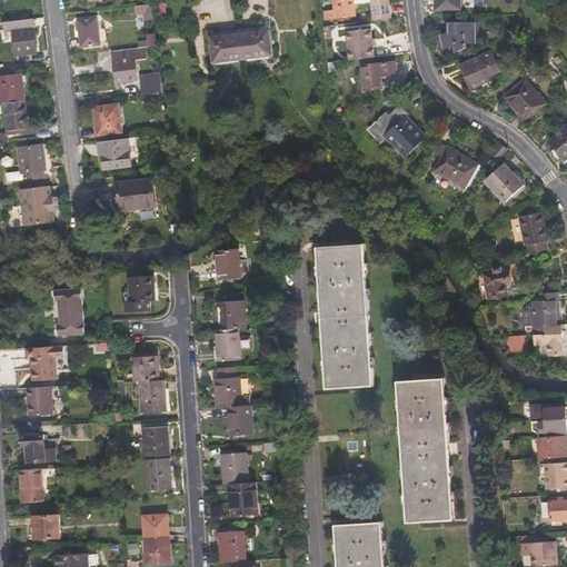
[(371,0),(375,19),(393,17),(389,0),(332,0),(334,9),(324,9),(325,18),(355,15),(354,2),(359,2),(359,0),(371,0)]
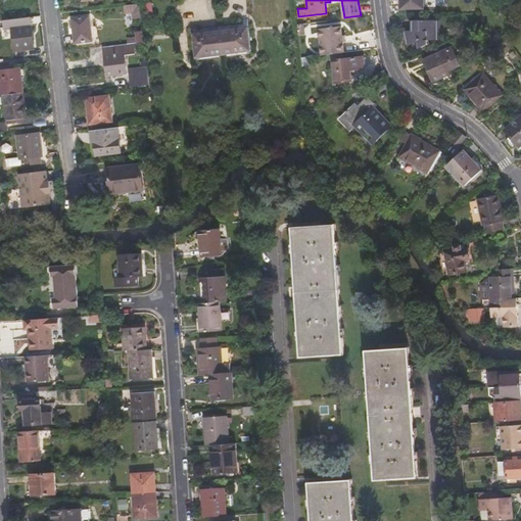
[(140,16),(138,1),(122,3),(123,12),(130,11),(131,17),(140,16)]
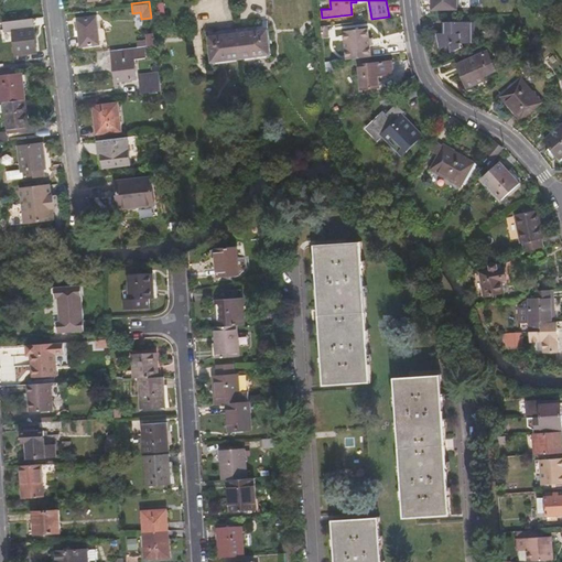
[(99,15),(75,18),(78,44),(103,41),(99,15)]
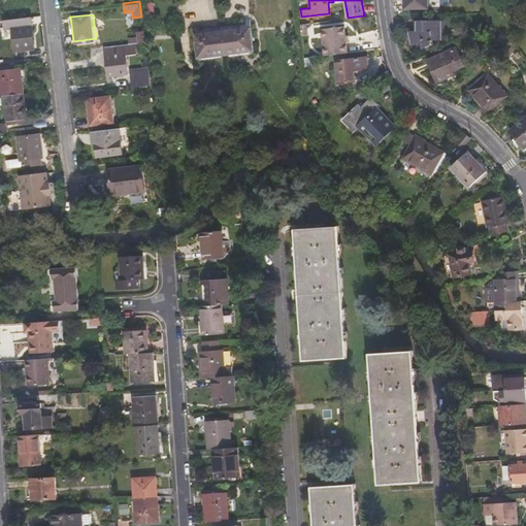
[(33,47),(29,17),(1,20),(2,27),(11,26),(14,51),(33,47)]
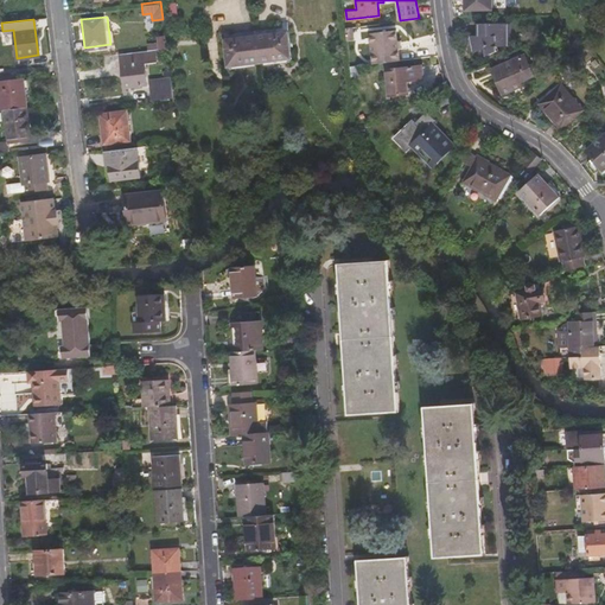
[(507,20),(477,23),(477,36),(467,36),(471,51),(482,49),(484,56),(495,51),(495,45),(507,45),(507,20)]
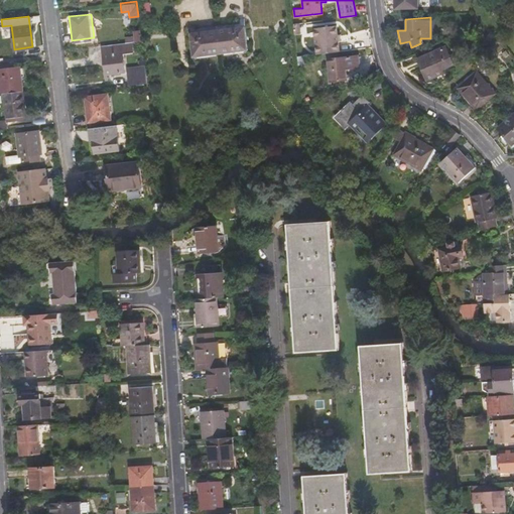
[(357,39),(355,22),(339,23),(340,30),(337,30),(339,43),(347,42),(347,40),(357,39)]
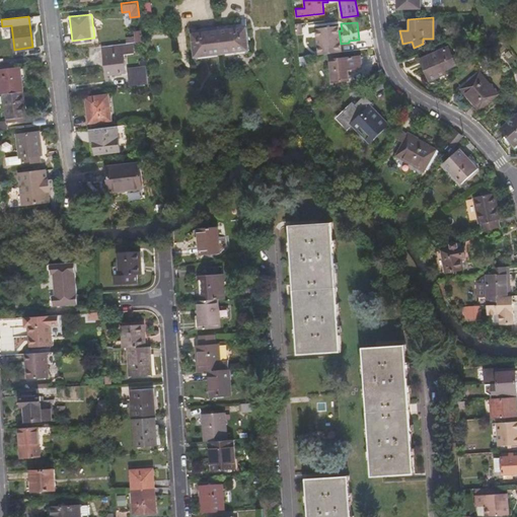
[(245,26),(191,32),(194,56),(248,49),(245,26)]
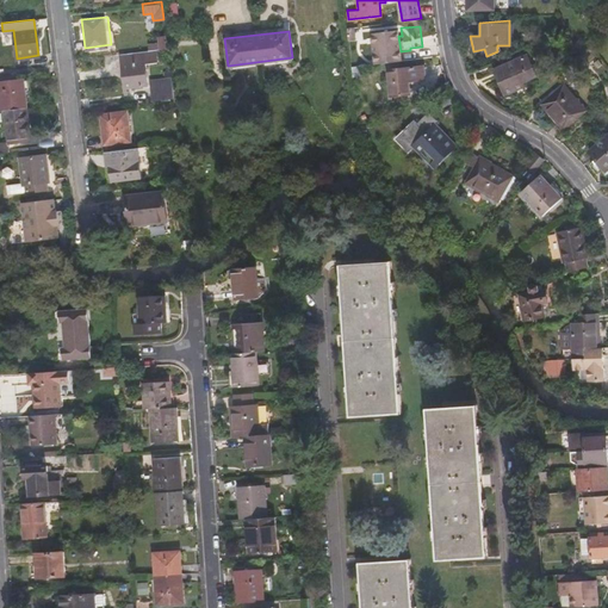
[(149,49),(155,49),(167,47),(165,33),(156,35),(157,43),(149,44),(149,49)]
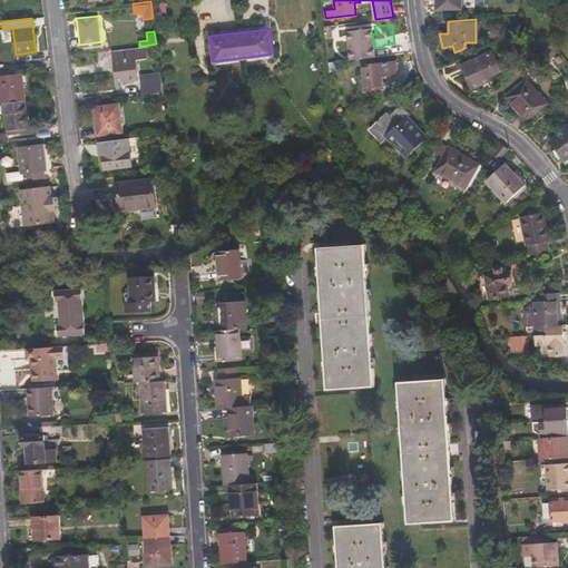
[(145,46),(139,46),(110,50),(115,87),(136,84),(134,58),(146,57),(145,46)]
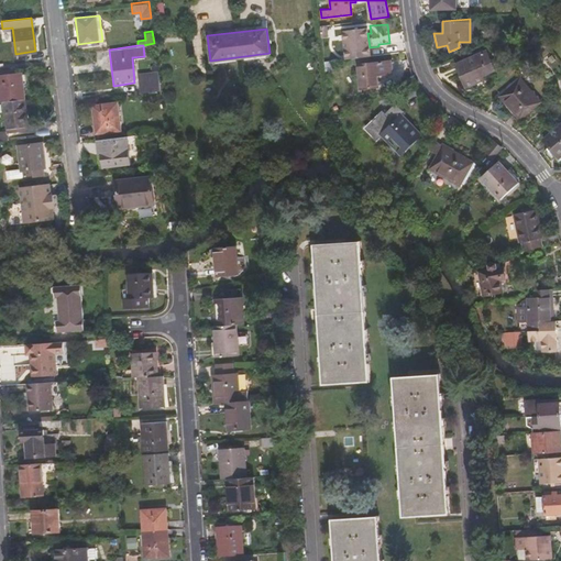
[(484,50),(453,64),(464,87),(482,78),(481,75),(493,69),(484,50)]
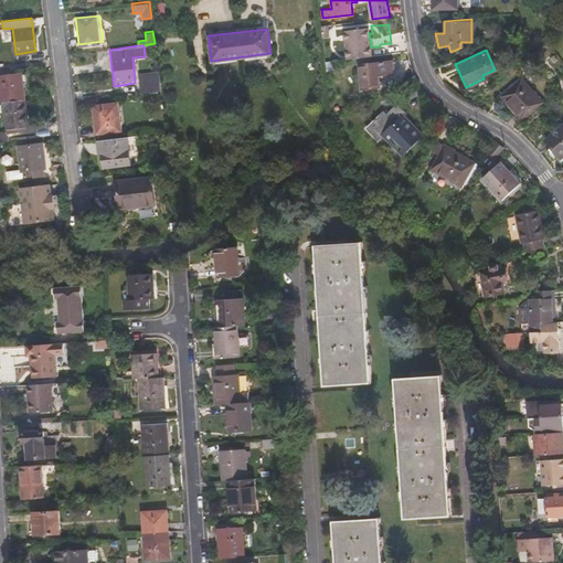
[(390,59),(357,63),(359,88),(378,86),(376,73),(391,71),(390,59)]
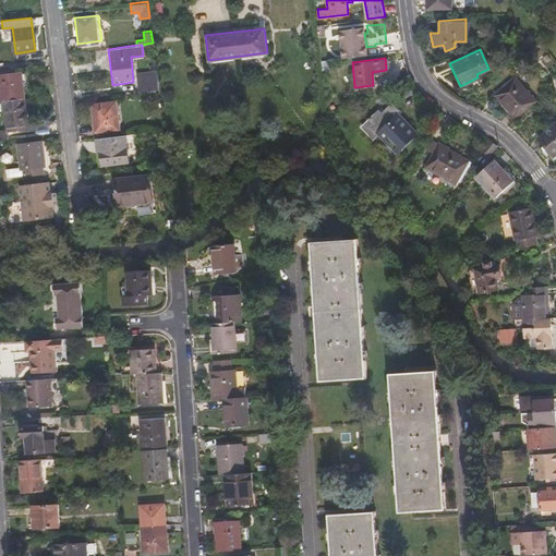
[(1,99),(22,97),(19,71),(0,73),(0,99),(1,99)]
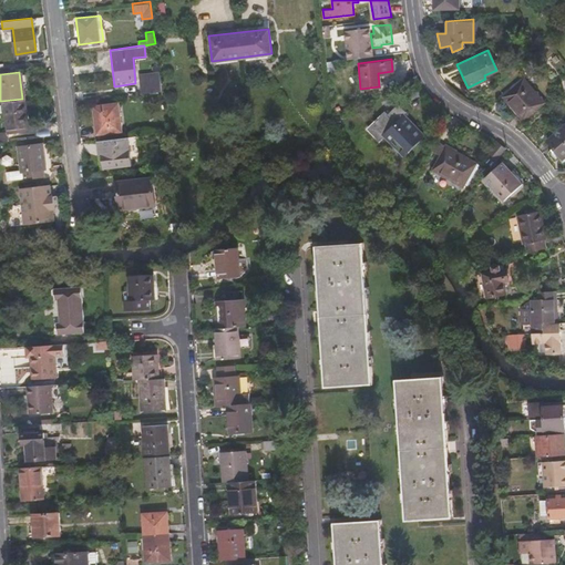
[(141,93),(161,91),(158,72),(140,74),(141,93)]
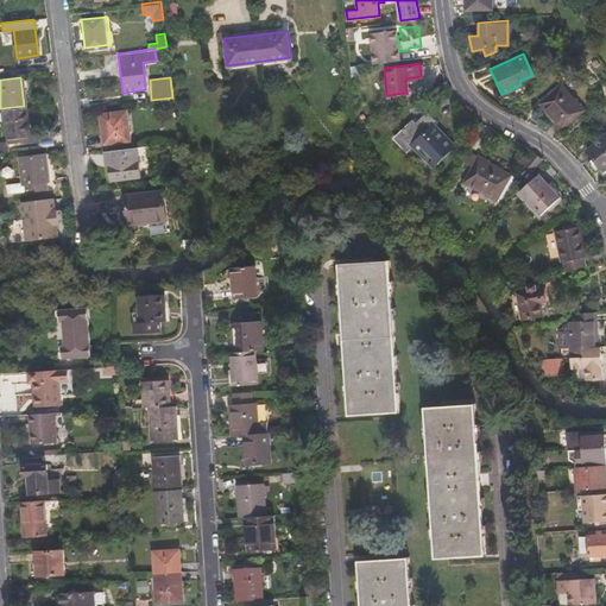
[(560,86),(537,105),(559,130),(582,111),(560,86)]
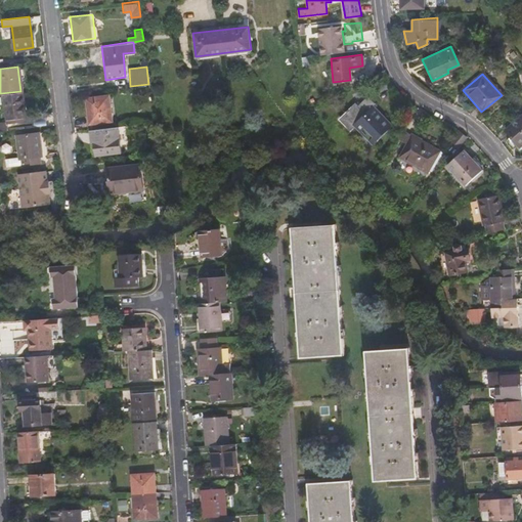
[(25,118),(20,91),(1,93),(5,120),(25,118)]
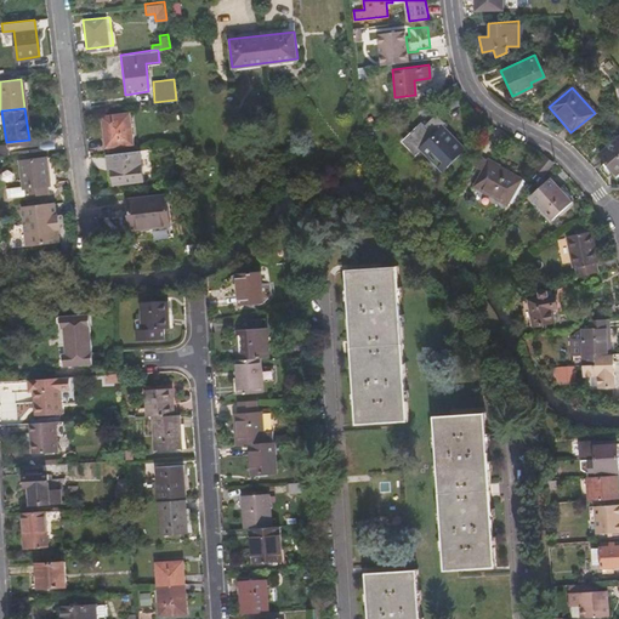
[(98,117),(103,153),(104,153),(130,149),(125,113),(98,117)]
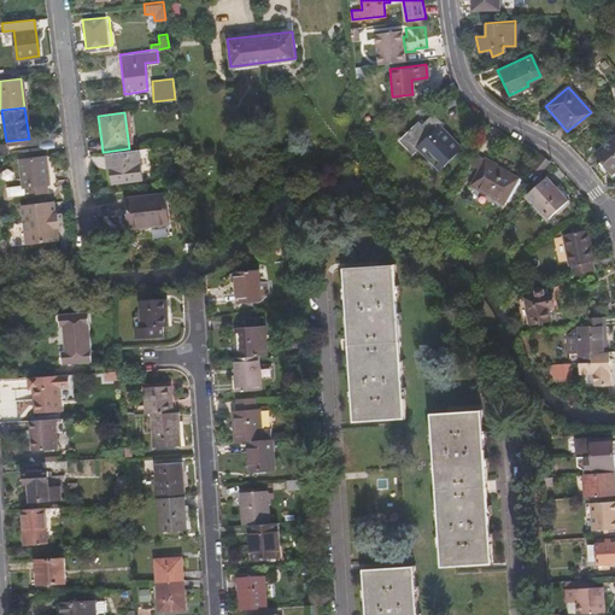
[(417,123),(399,139),(413,152),(419,147),(437,168),(458,150),(449,140),(451,138),(444,130),(441,132),(439,128),(441,124),(433,115),(421,126),(417,123)]
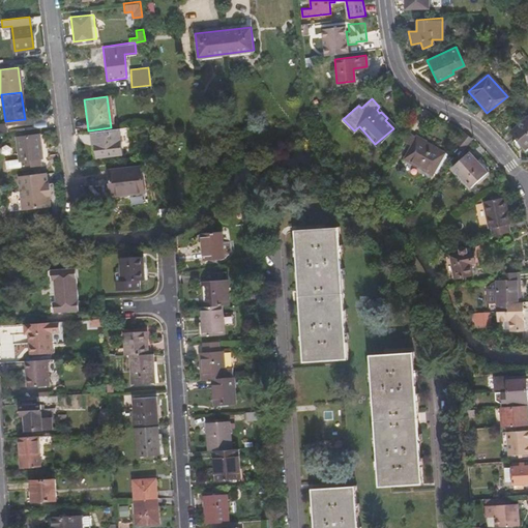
[(527,117),(509,133),(525,150),(527,146),(527,117)]
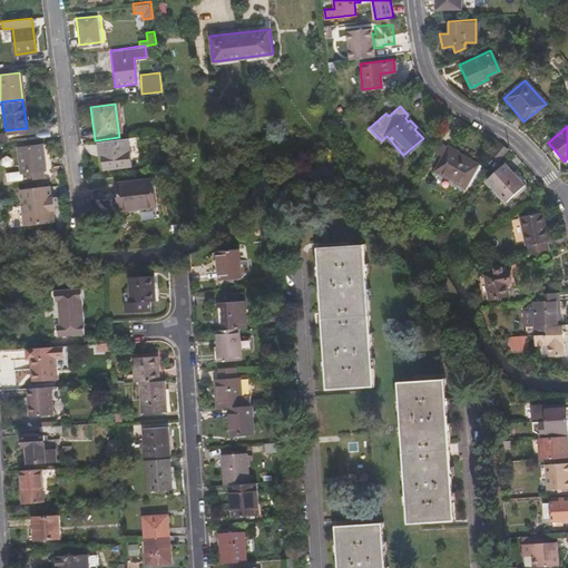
[(124,166),(120,137),(119,137),(96,140),(97,153),(100,152),(103,168),(124,166)]
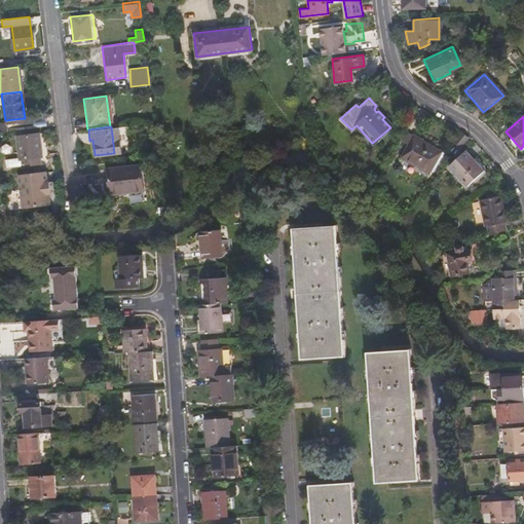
[(404,131),(399,141),(408,146),(413,136),(404,131)]
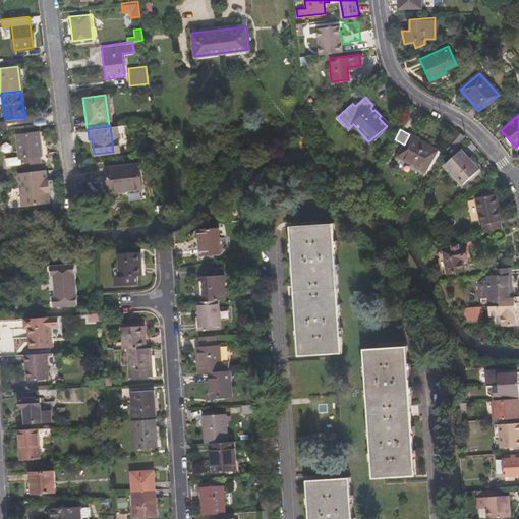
[(452,149),(453,149),(463,136),(457,130),(447,143),(452,149)]
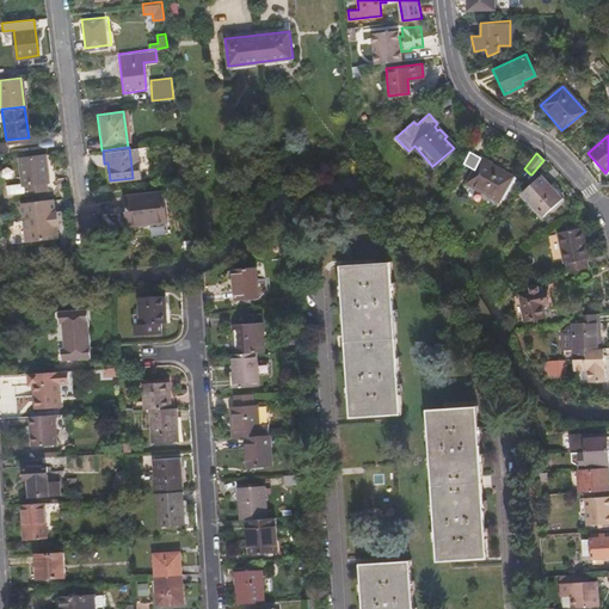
[(22,191),(42,189),(41,182),(43,180),(41,154),(14,158),(18,184),(22,183),(22,191)]
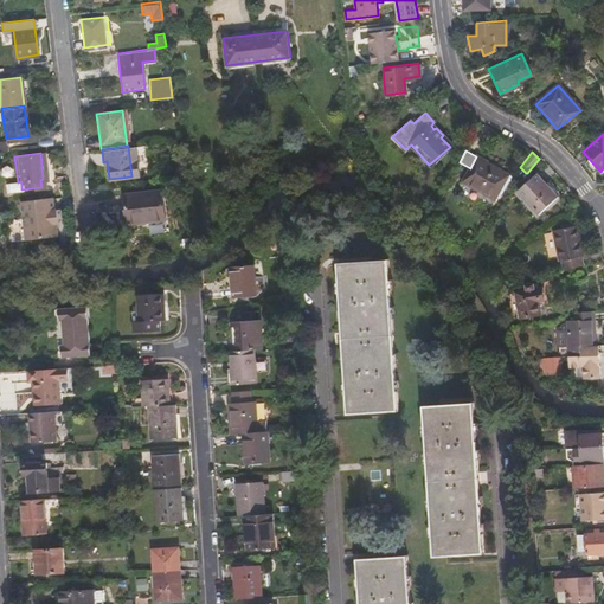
[(476,156),(470,168),(462,182),(495,199),(509,173),(476,156)]
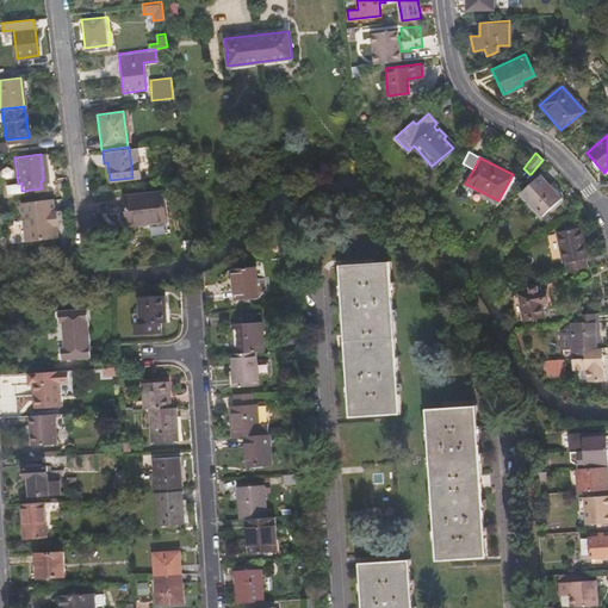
[(523,181),(529,174),(523,168),(517,175),(523,181)]
